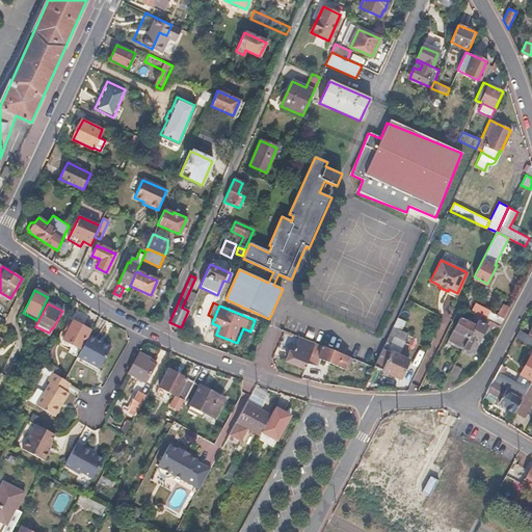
[(501,325),(508,313),(503,310),(500,316),(490,311),(486,318),(490,320),(499,324),(501,325)]
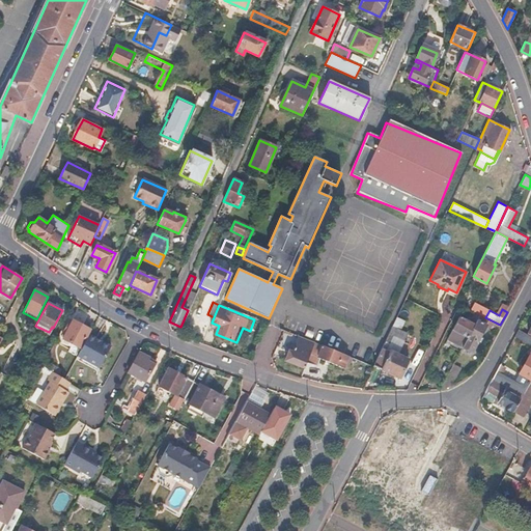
[(464,346),(480,315),(476,312),(471,323),(460,316),(449,338),(464,346)]
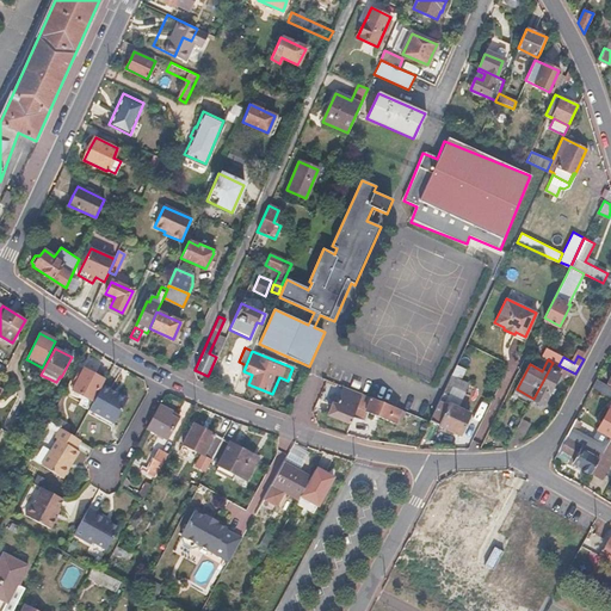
[(559,365),(553,363),(534,399),(534,400),(543,405),(560,374),(555,371),(559,365)]
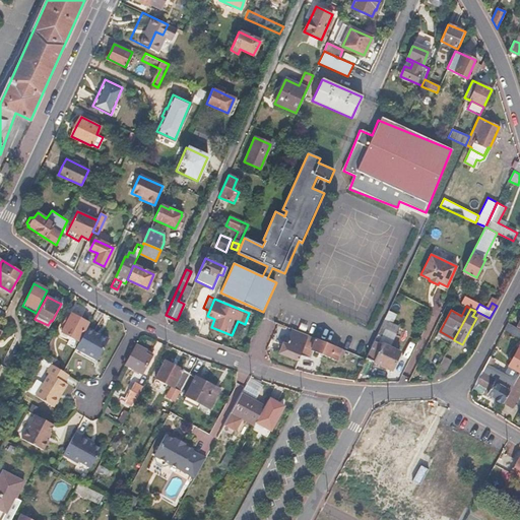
[(395,314),(388,310),(380,328),(394,334),(398,326),(391,322),(395,314)]
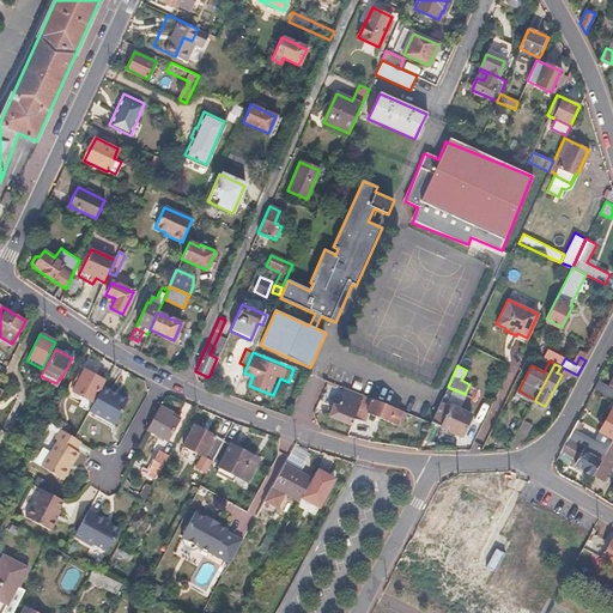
[(575,374),(565,369),(563,375),(572,380),(575,374)]
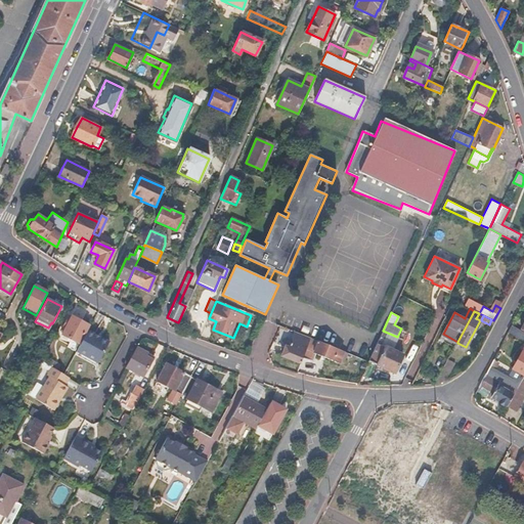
[(86,325),(69,316),(59,334),(77,344),(86,325)]
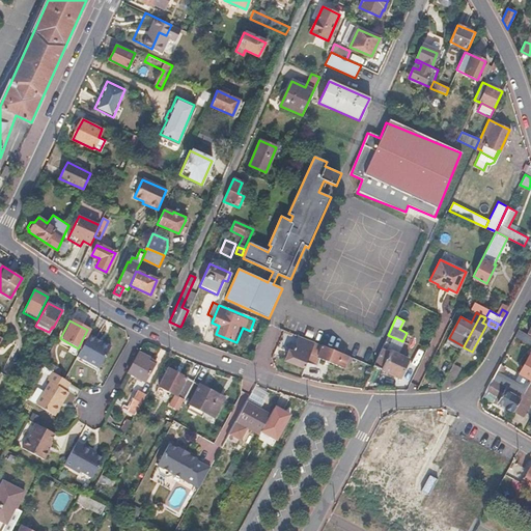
[(530,335),(528,334),(519,329),(514,336),(530,344),(530,354),(521,372),(529,376),(523,388),(515,384),(516,381),(501,373),(505,365),(501,363),(493,378),(524,395),(530,381),(530,335)]
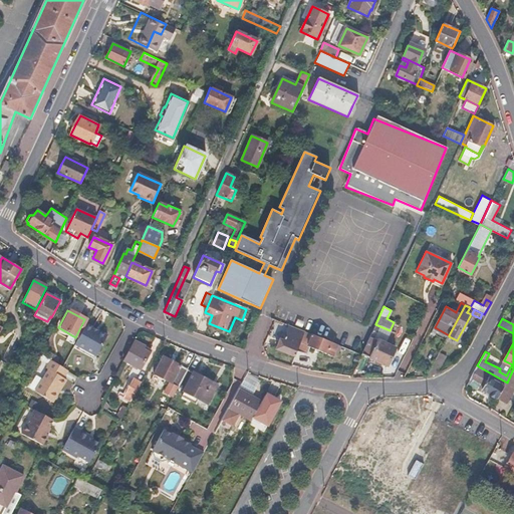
[(91,327),(85,323),(74,344),(95,355),(106,334),(96,329),(95,331),(90,328),(91,327)]
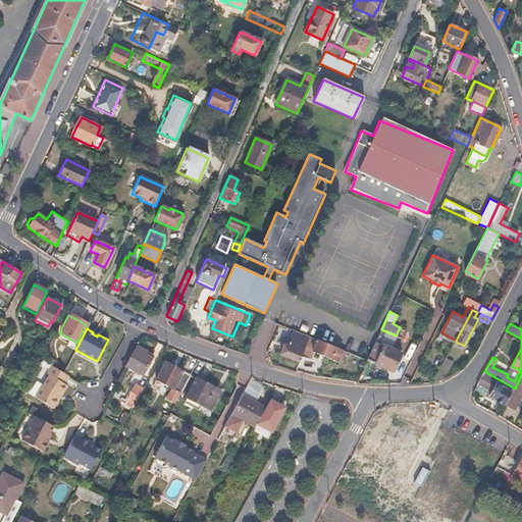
[(301,357),(309,336),(303,334),(297,331),(294,330),(288,346),(284,345),(280,355),(299,362),(301,357)]
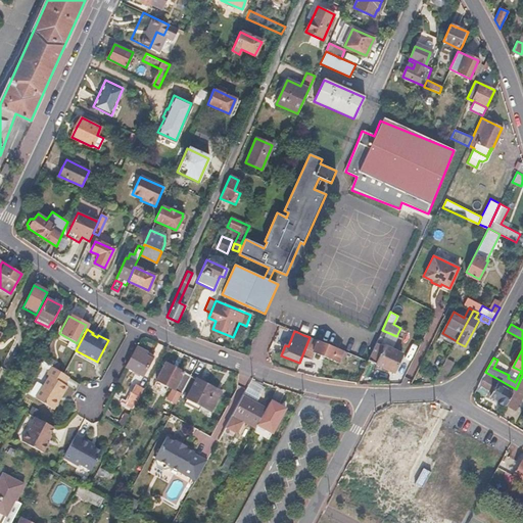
[(316,340),(310,337),(301,358),(312,361),(315,353),(338,363),(343,352),(338,349),(333,347),(327,344),(321,342),(316,340)]
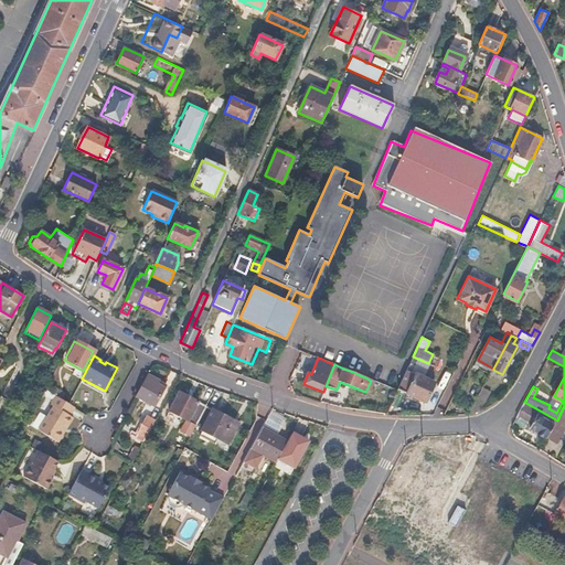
[(435,384),(406,371),(403,379),(398,388),(427,402),(435,384)]
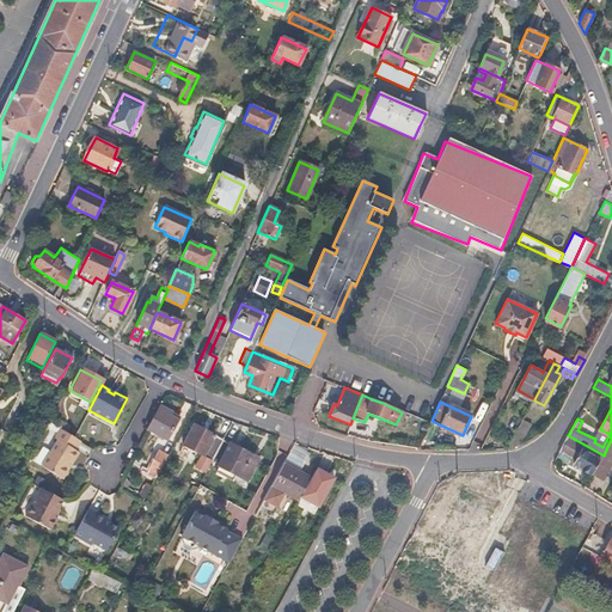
[(169,411),(160,407),(147,428),(166,439),(177,420),(167,414),(169,411)]
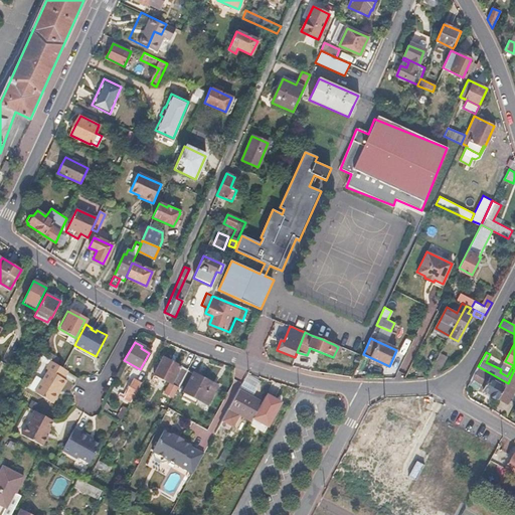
[(447,358),(440,354),(427,376),(433,375),(439,373),(447,358)]
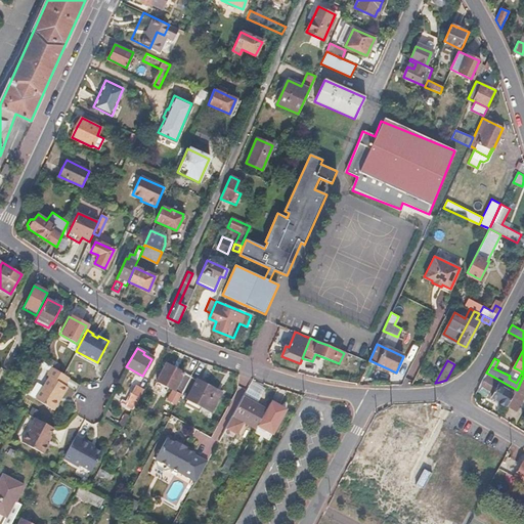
[(190,377),(166,362),(157,380),(173,389),(181,394),(190,377)]
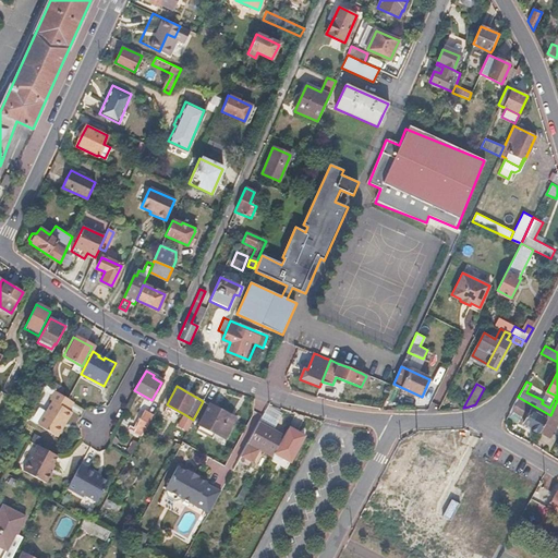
[(74,403),(56,392),(50,401),(53,402),(39,426),(58,438),(73,414),(69,412),(74,403)]
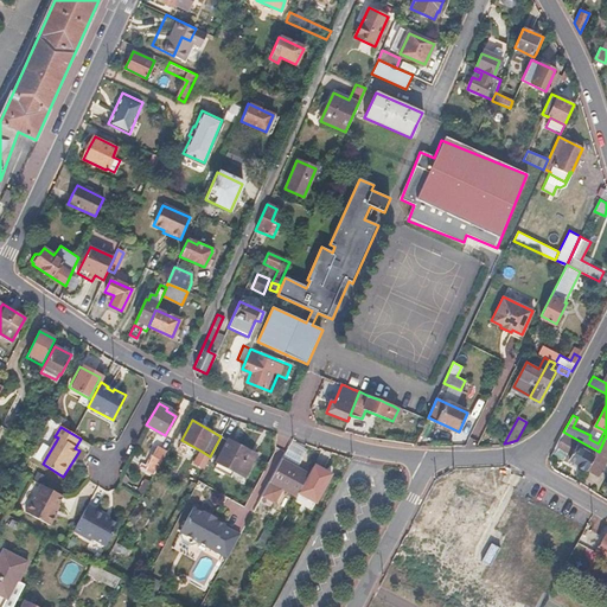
[(588,470),(588,468),(599,452),(563,432),(553,453),(560,458),(568,461),(569,459),(588,470)]
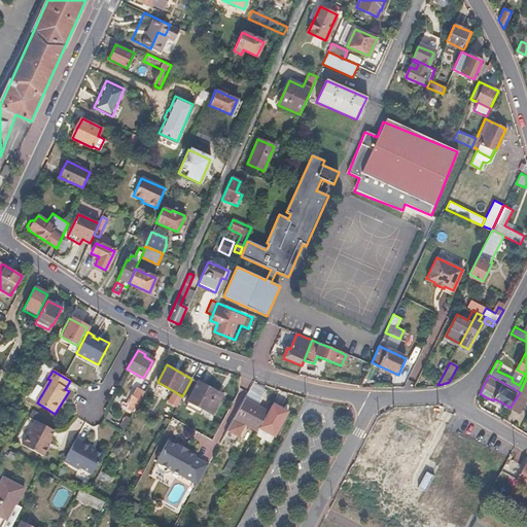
[(526,398),(526,378),(520,392),(511,407),(521,412),(526,398)]
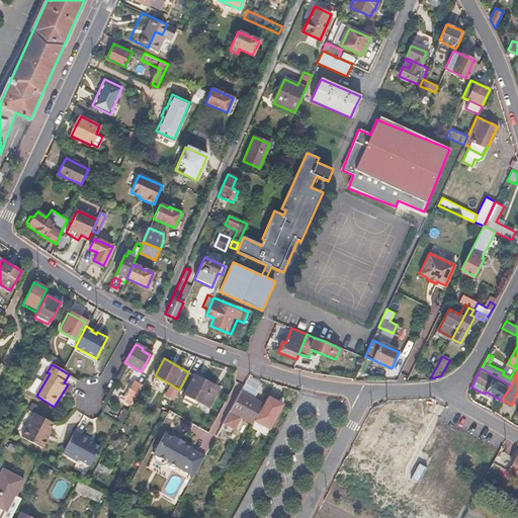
[(213,385),(188,372),(179,390),(178,391),(208,407),(212,399),(207,396),(213,385)]
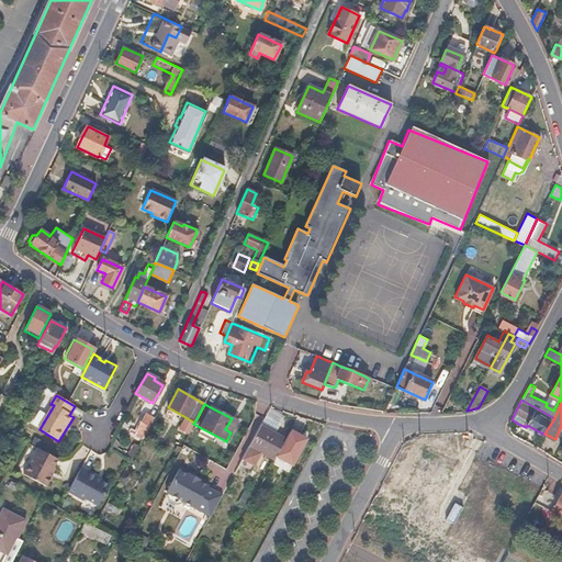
[(285,416),(270,408),(261,424),(277,433),(285,416)]
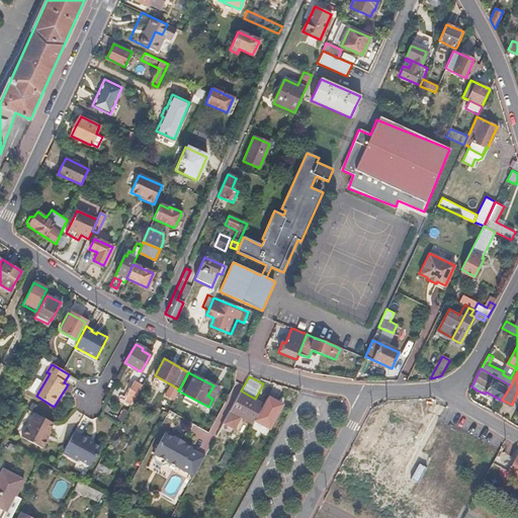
[(141,385),(134,381),(125,396),(133,400),(141,385)]
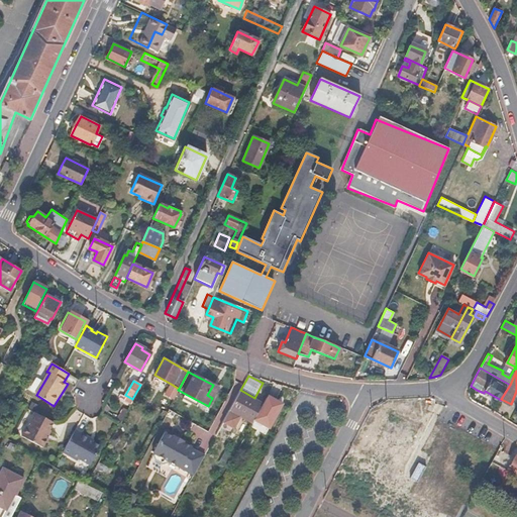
[(179,389),(171,384),(165,395),(174,399),(178,390),(179,389)]
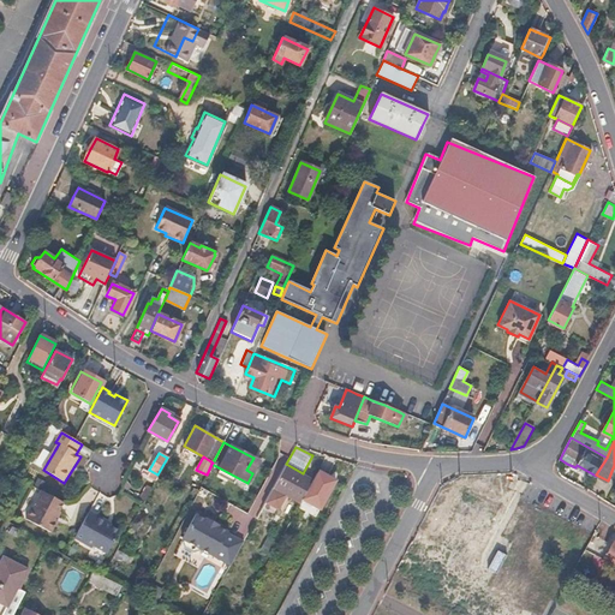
[(311,482),(285,467),(273,488),(286,496),(299,503),(303,499),(311,482)]
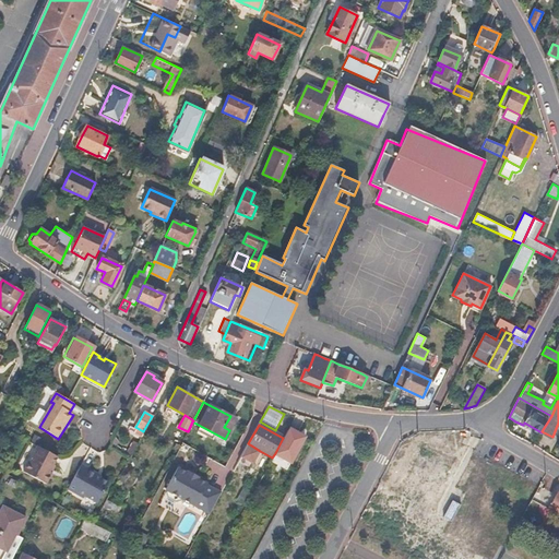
[(289,428),(283,438),(275,453),(290,462),(305,437),(289,428)]
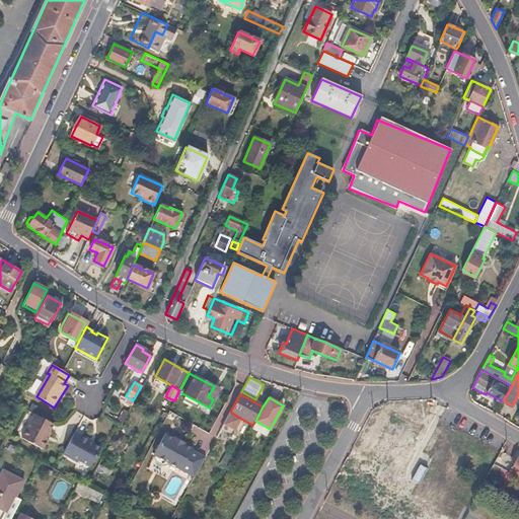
[(233,435),(241,419),(230,412),(222,429),(233,435)]
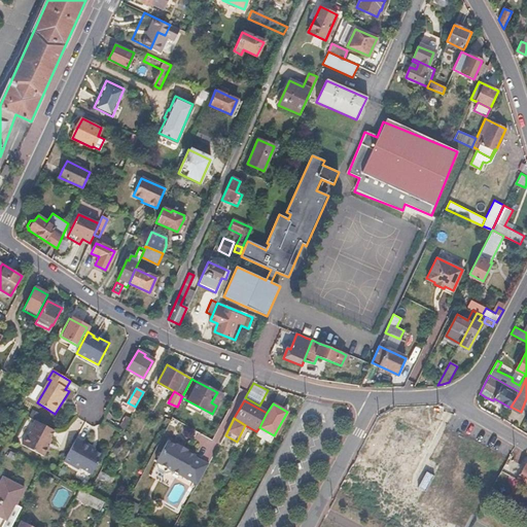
[(53,430),(34,421),(21,447),(43,458),(48,448),(45,446),(53,430)]
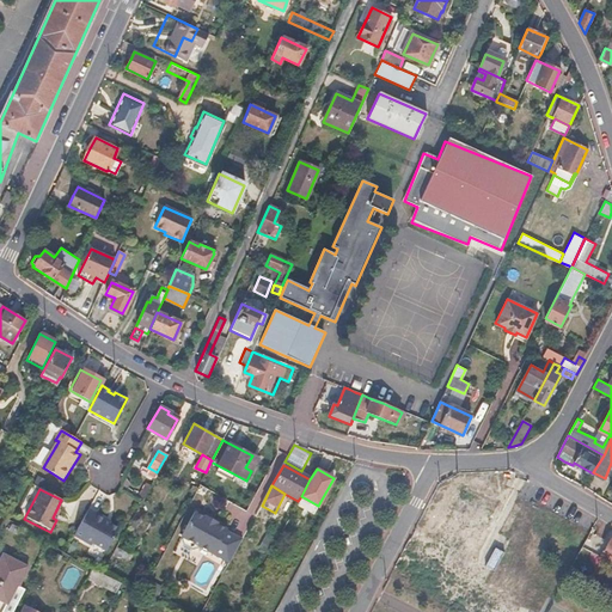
[(110,521),(89,510),(74,538),(92,548),(93,544),(106,551),(118,530),(109,525),(110,521)]
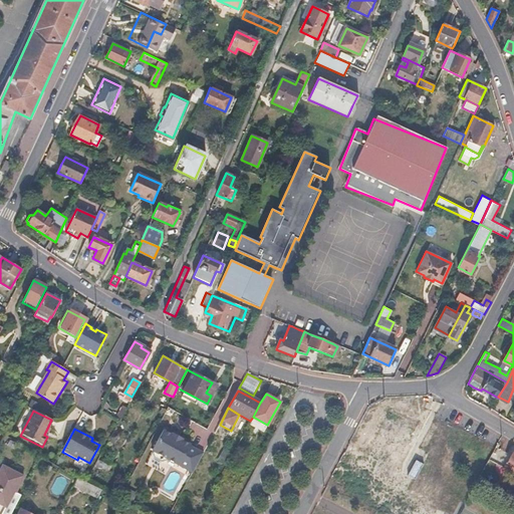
[(173,433),(164,429),(153,450),(155,451),(154,452),(155,456),(163,460),(167,459),(168,458),(194,472),(205,452),(191,445),(192,443),(183,439),(184,437),(174,432),(173,433)]
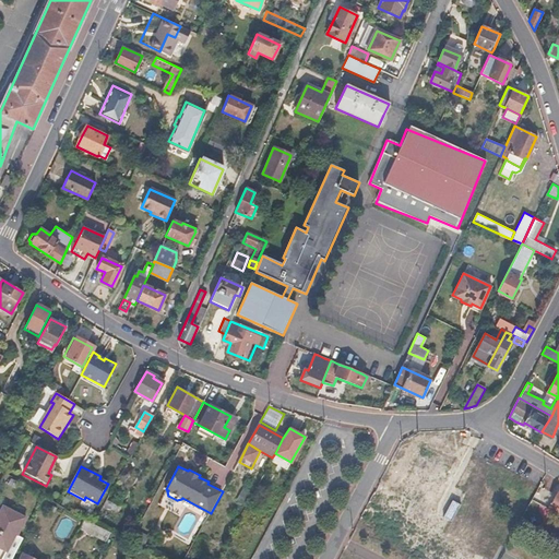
[(558,491),(557,490),(547,510),(558,515),(558,512),(558,491)]
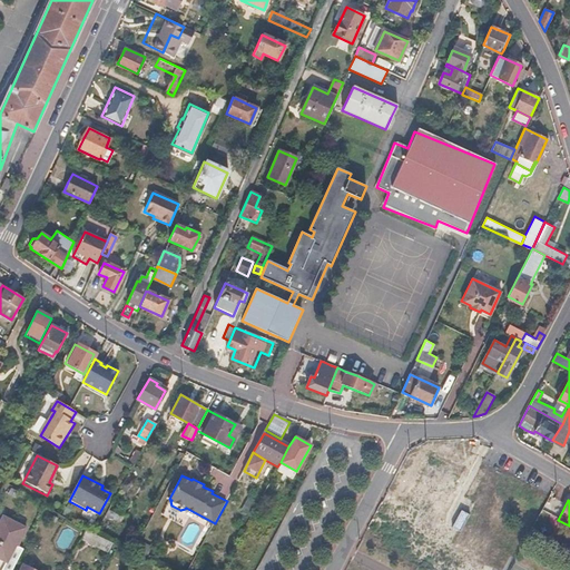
[(462,510),(452,527),(461,532),(471,514),(462,510)]
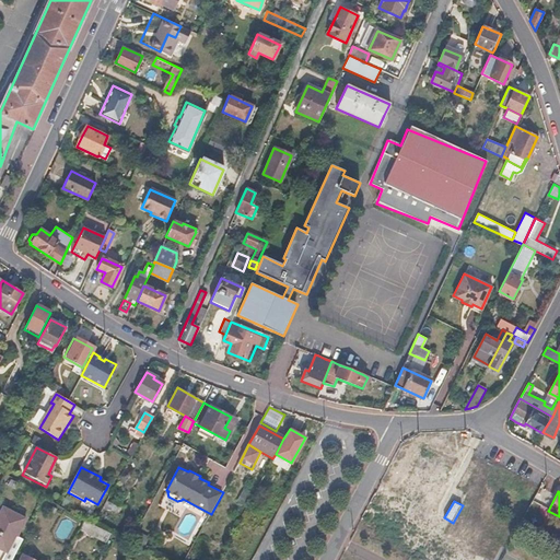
[(26,517),(3,506),(0,512),(0,546),(7,550),(1,559),(11,559),(23,537),(18,534),(26,517)]
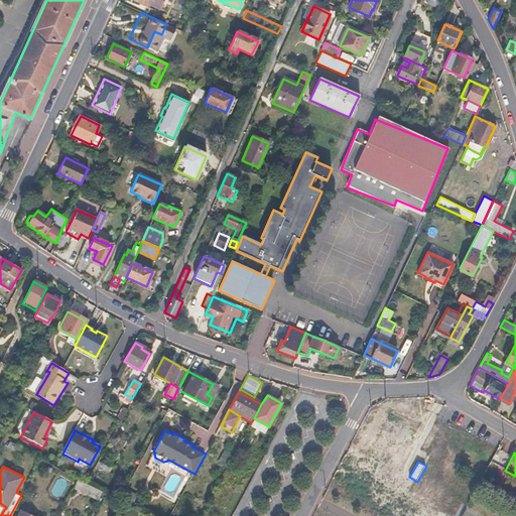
[(136,515),(140,509),(124,502),(117,515),(119,515),(124,515),(125,515),(126,515),(136,515)]
